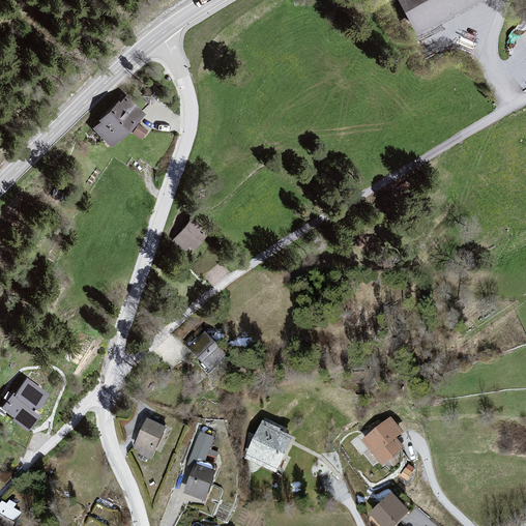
[(398,0),(415,29),(466,0),(398,0)]
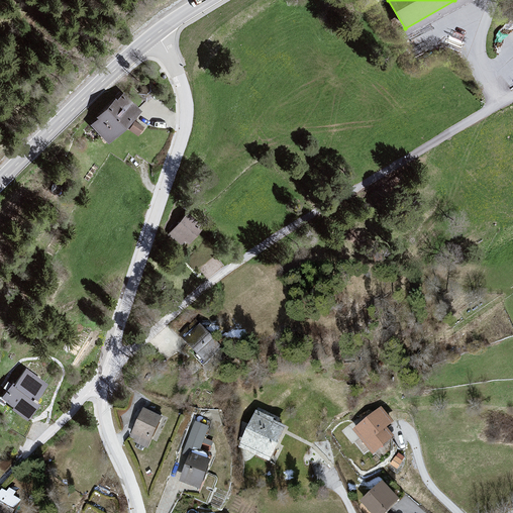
[(120,90),(87,121),(105,137),(138,108),(120,90)]
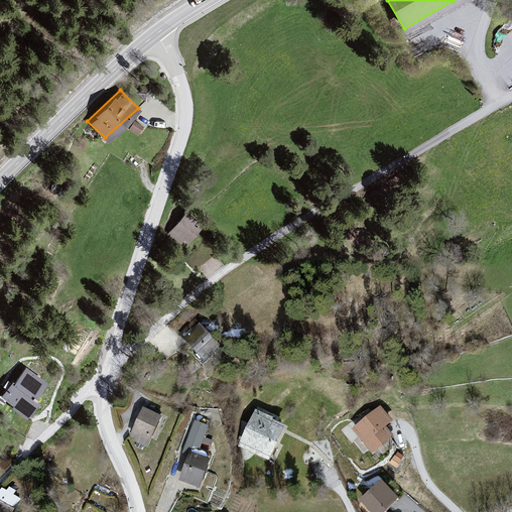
[(182,211),(165,230),(181,245),(201,222),(182,211)]
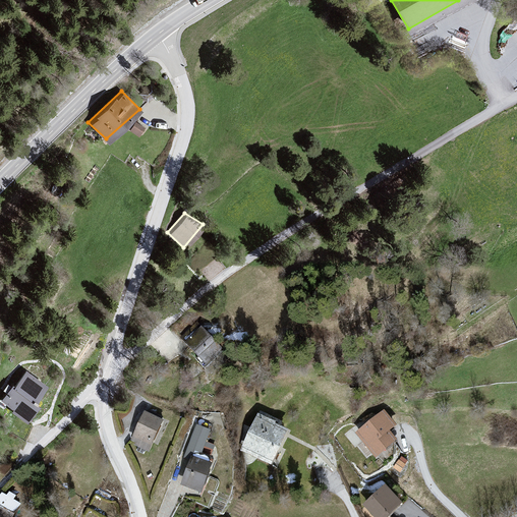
[(212,256),(196,267),(207,276),(220,265),(212,256)]
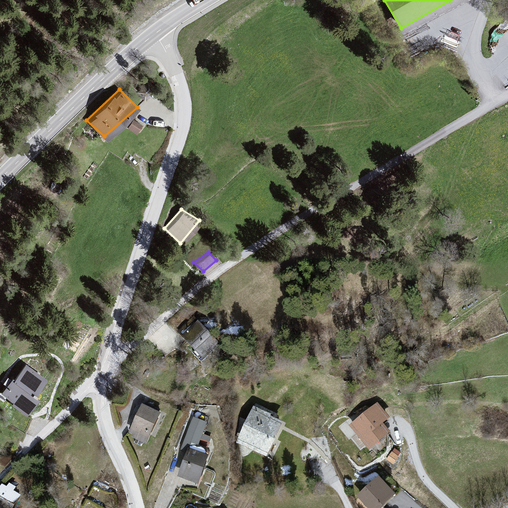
[(197,319),(179,332),(199,360),(216,341),(197,319)]
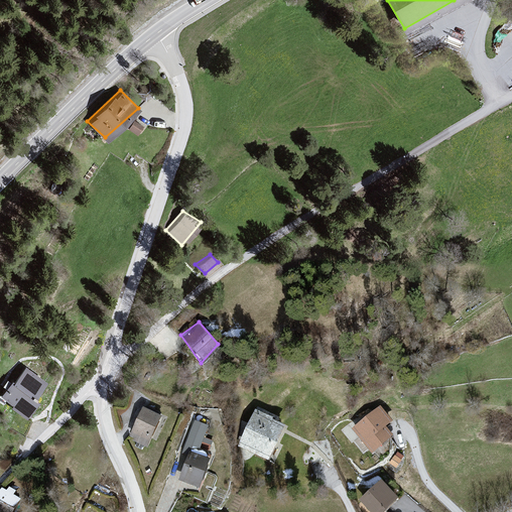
[(23,364),(0,394),(0,396),(26,415),(46,382),(23,364)]
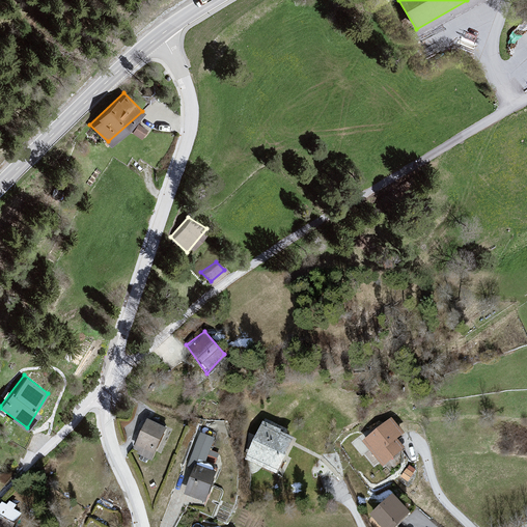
[(165,427),(145,418),(133,447),(149,456),(165,427)]
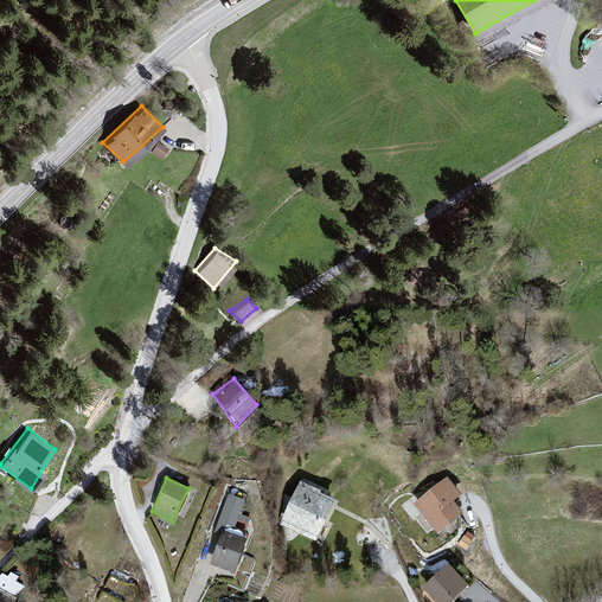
[(296,479),(280,519),(319,542),(338,499),(296,479)]
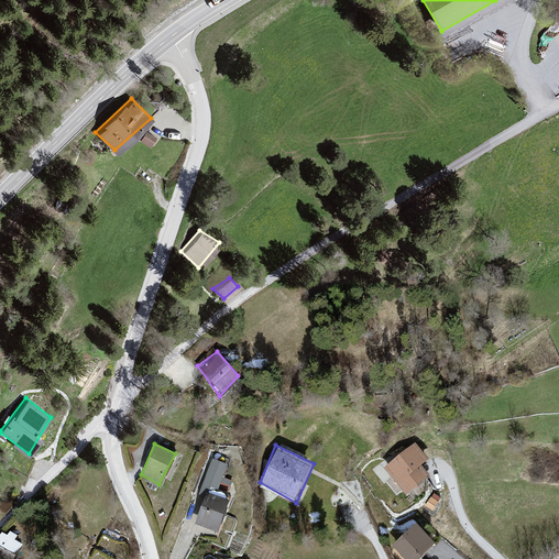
[(382,466),(406,494),(428,472),(422,467),(427,462),(412,445),(382,466)]
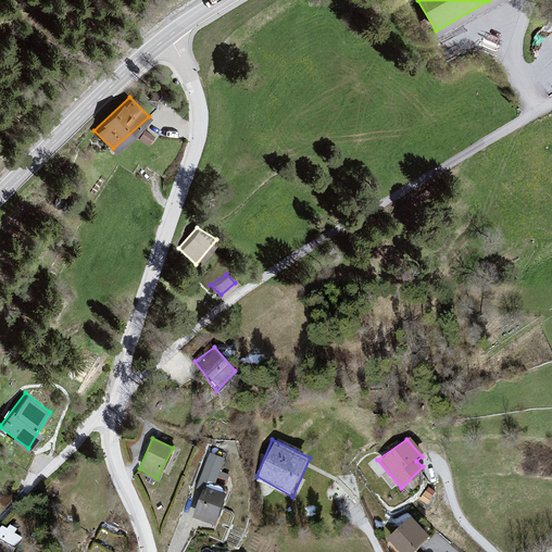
[(220,455),(207,451),(184,512),(216,525),(225,494),(208,487),(220,455)]
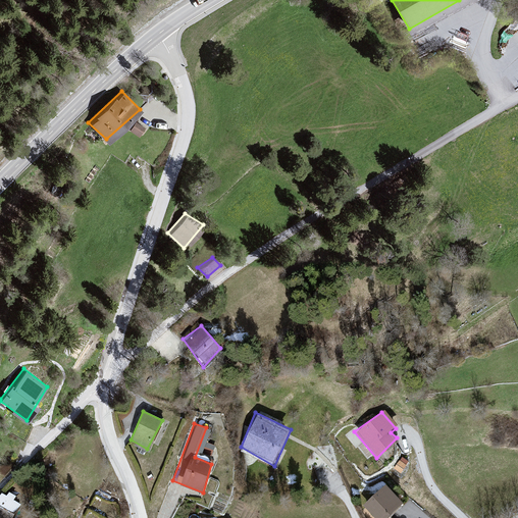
[(384,483),(364,504),(377,517),(387,517),(404,503),(384,483)]
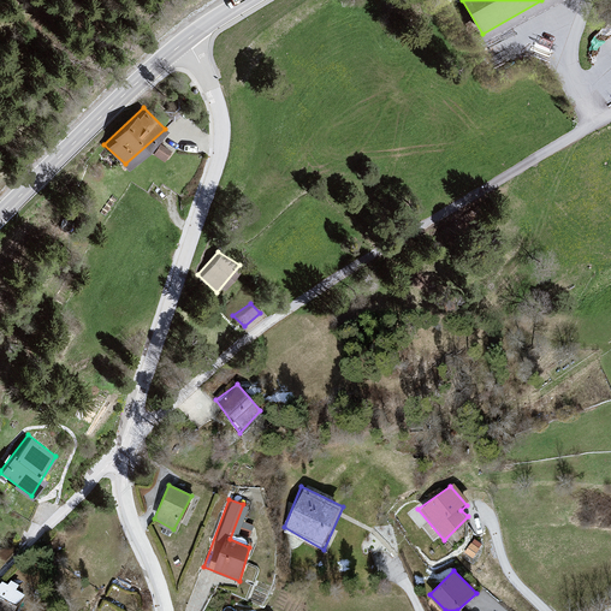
[(0,610),(16,610),(25,594),(0,582),(0,610)]
